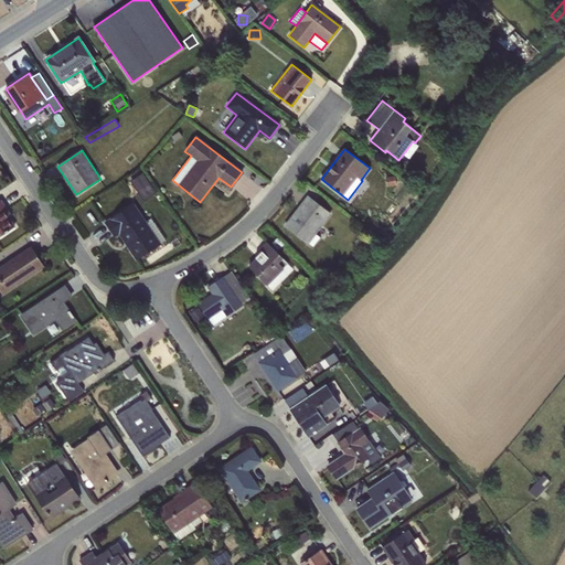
[(394,176),(385,177),(386,187),(396,185),(394,176)]
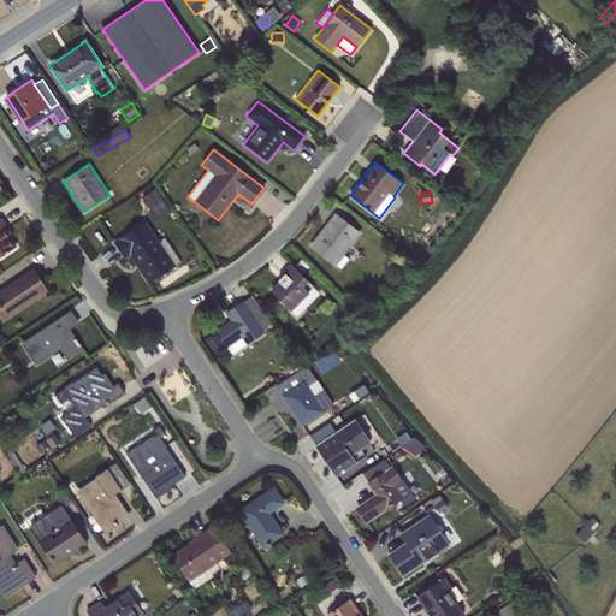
[(158,203),(150,193),(142,197),(150,208),(158,203)]
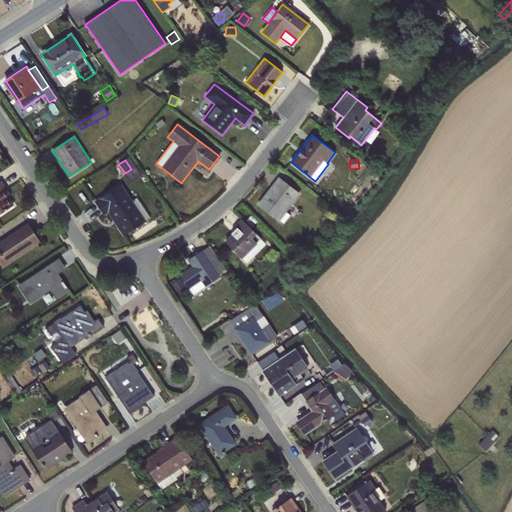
[(286,212),(299,194),(278,178),(258,204),(283,224),(290,215),(286,212)]
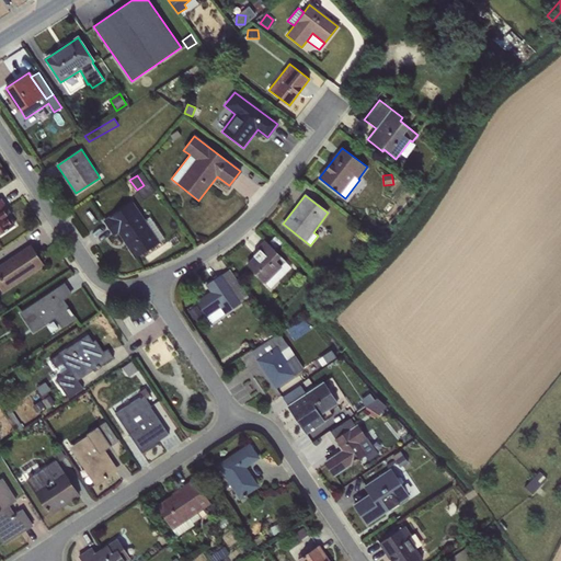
[(6,207),(0,198),(0,235),(14,226),(3,208),(6,207)]
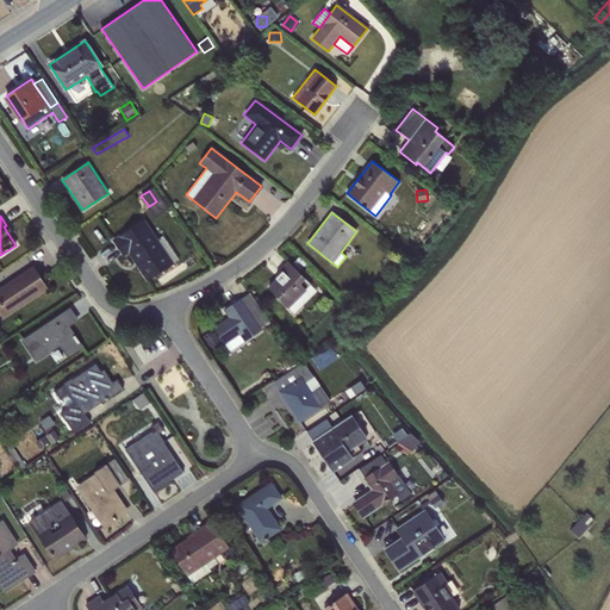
[(157,240),(144,219),(113,241),(123,255),(129,251),(148,280),(179,260),(163,236),(157,240)]
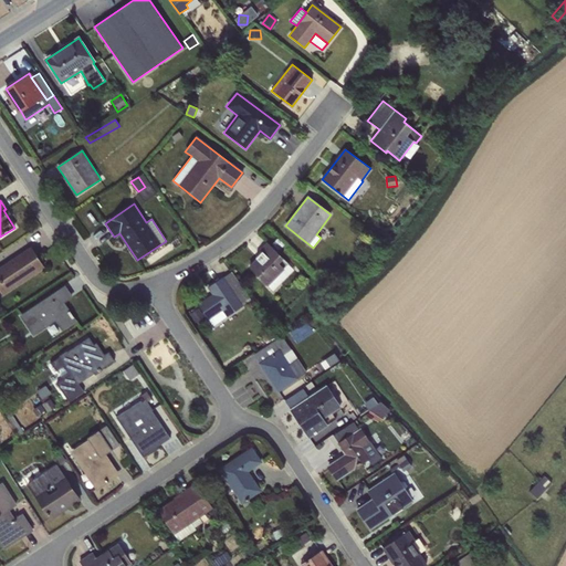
[(362,231),(356,238),(366,245),(371,239),(362,231)]
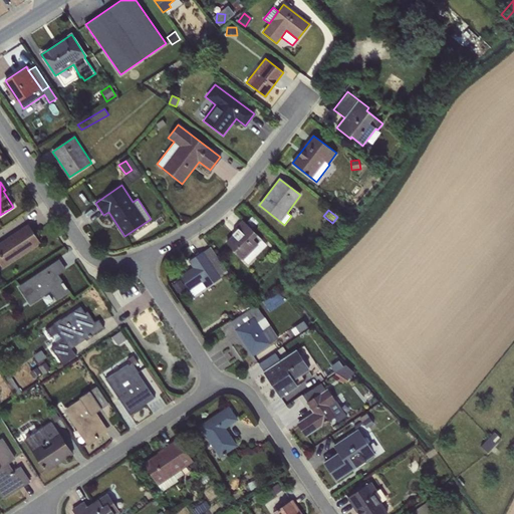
[(226,243),(248,264),(267,245),(243,221),(236,228),(239,230),(226,243)]
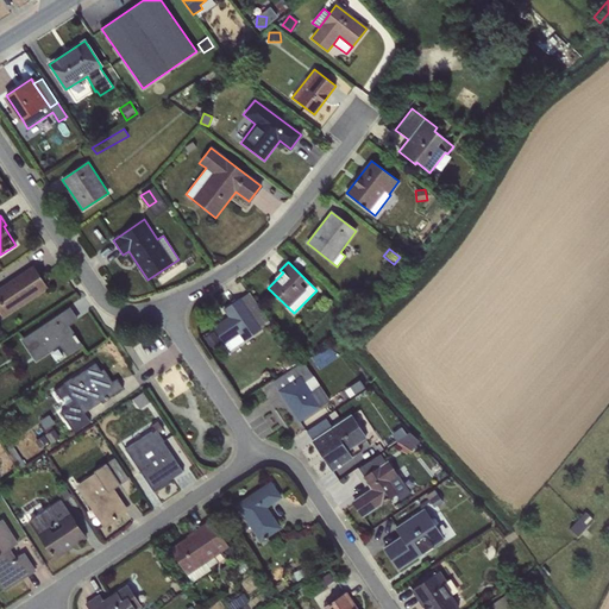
[(0,313),(1,316),(46,287),(33,267),(0,288),(0,313)]
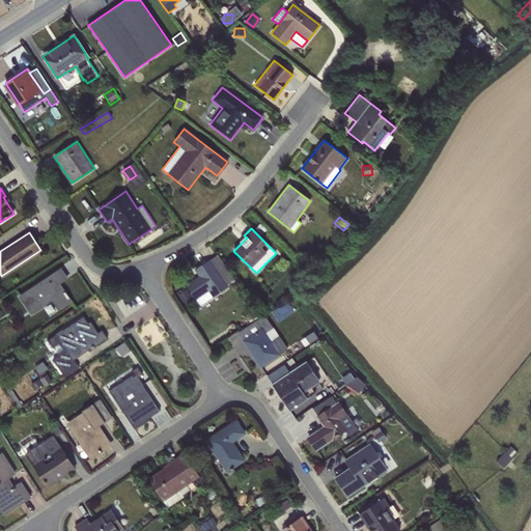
[(235,281),(217,255),(195,270),(199,276),(186,285),(200,306),(235,281)]
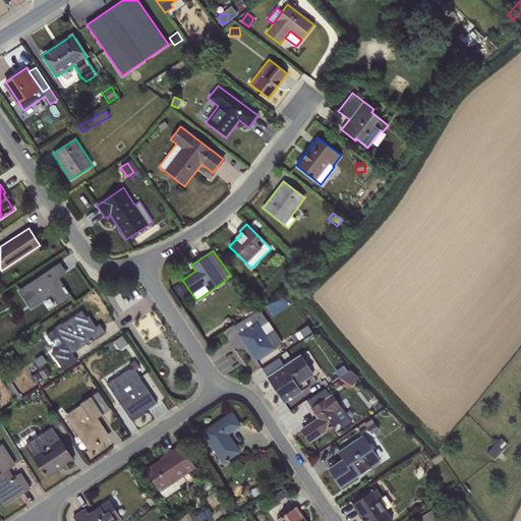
[(65,273),(59,265),(19,292),(31,309),(51,295),(56,303),(68,295),(67,292),(64,286),(63,287),(57,279),(65,273)]
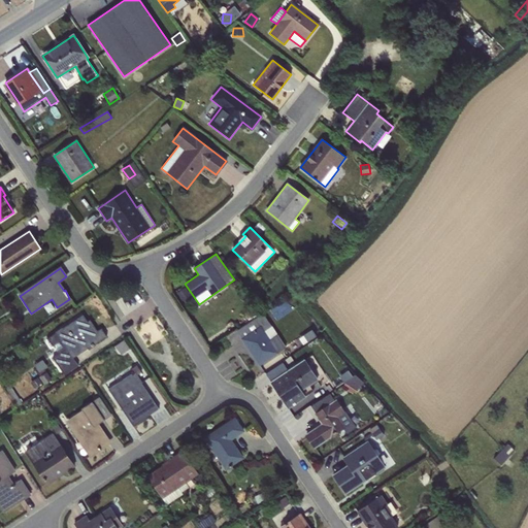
[(186,287),(176,293),(182,301),(191,296),(186,287)]
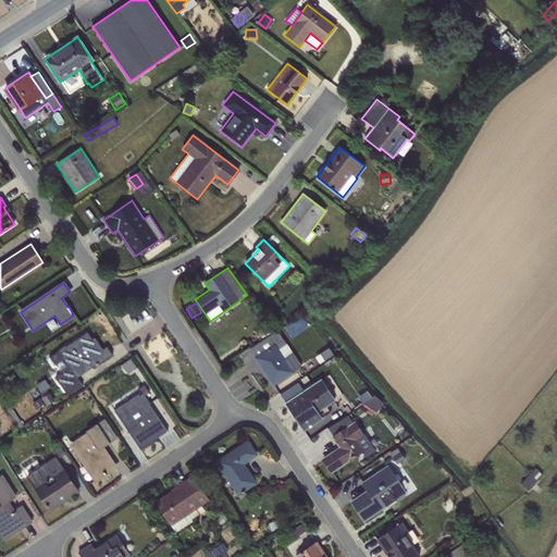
[(282,313),(269,313),(269,323),(282,323),(282,313)]
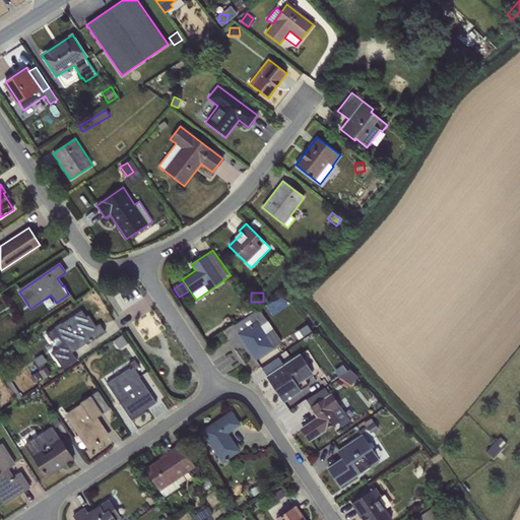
[(233,325),(239,334),(264,317),(259,309),(233,325)]
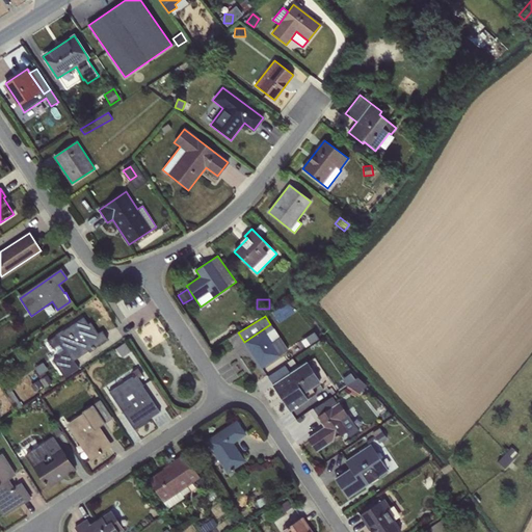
[(92,349),(107,339),(102,330),(98,334),(90,322),(87,324),(83,317),(62,331),(62,330),(55,335),(56,336),(48,341),(58,357),(53,361),(64,377),(78,368),(74,362),(88,351),(89,352),(92,350),(92,349)]
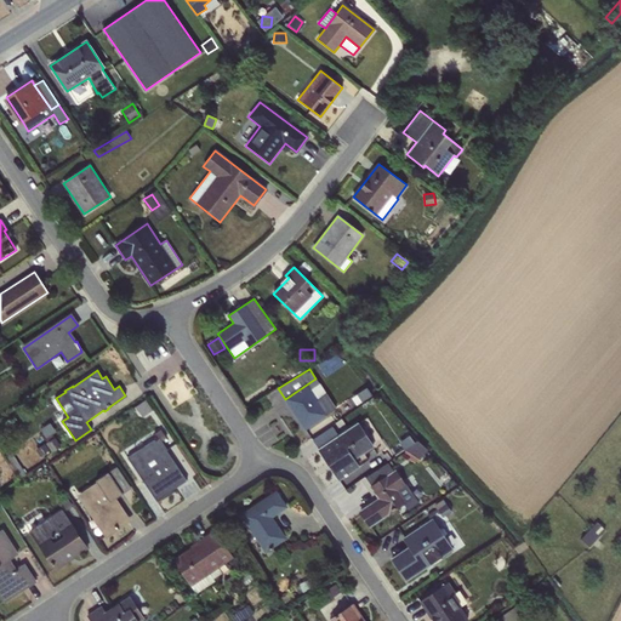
[(315,379),(285,399),(305,428),(326,414),(323,408),(331,402),(317,377),(315,379)]
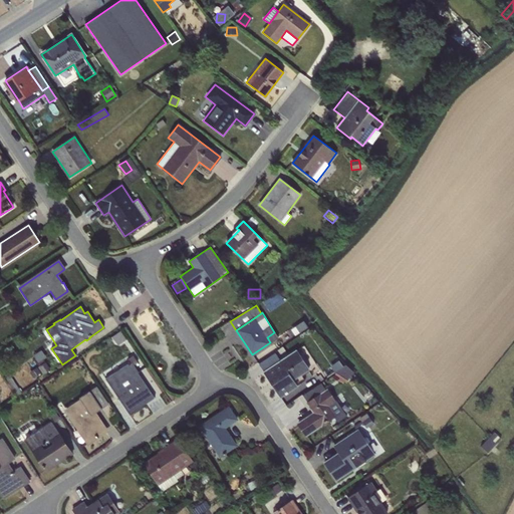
[(120,331),(112,336),(117,345),(125,339),(120,331)]
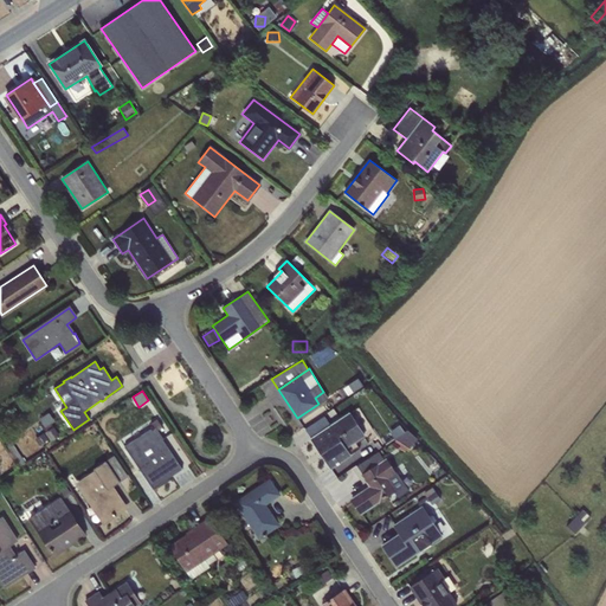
[(38,419),(44,429),(55,421),(49,412),(38,419)]
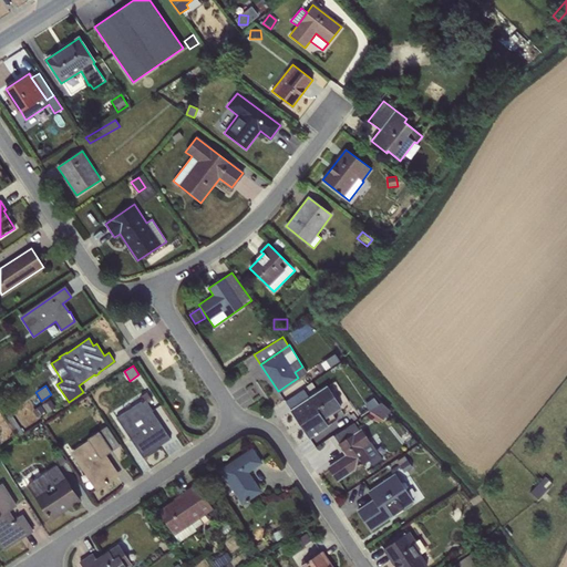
[(328,385),(291,410),(309,437),(328,425),(325,420),(341,408),(328,385)]
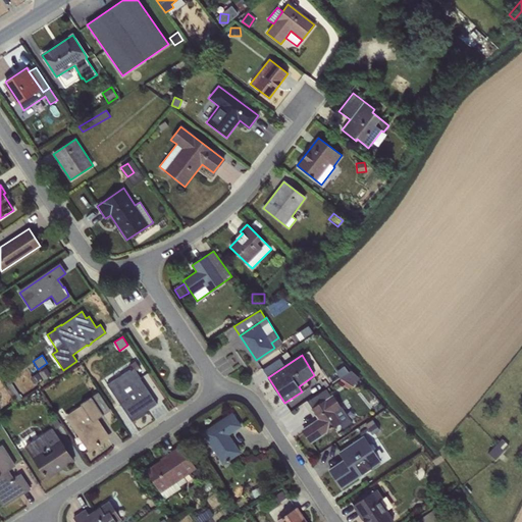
[(132,368),(107,385),(132,421),(131,419),(146,409),(147,410),(157,404),(156,404),(155,404),(141,382),(140,383),(137,380),(145,375),(145,374),(140,377),(136,371),(140,368),(135,361),(129,365),(132,368)]
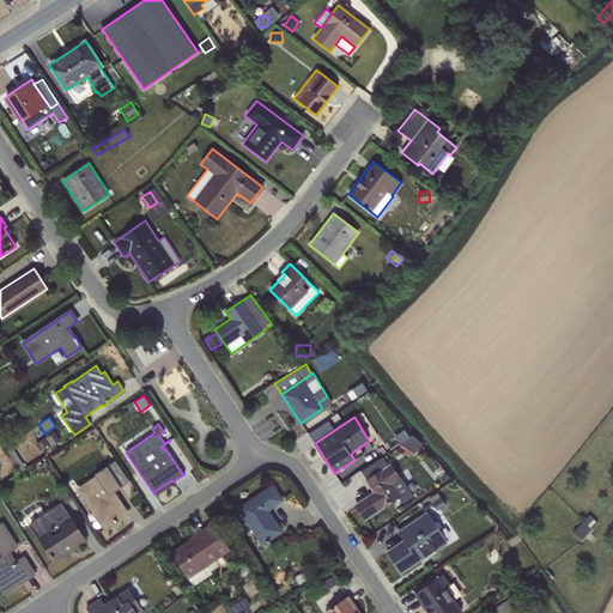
[(394,437),(399,444),(408,437),(404,430),(394,437)]
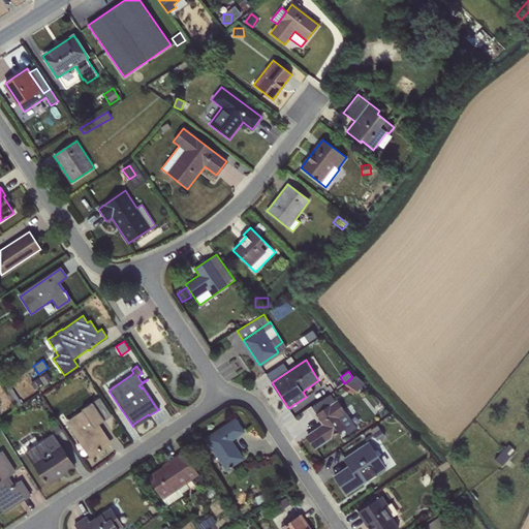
[(52,380),(47,372),(38,378),(44,385),(52,380)]
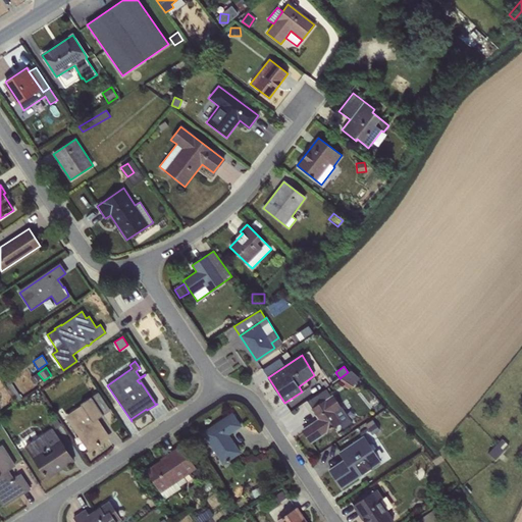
[(358,378),(351,370),(348,372),(340,378),(340,380),(345,383),(343,386),(348,389),(350,387),(352,388),(358,378)]
